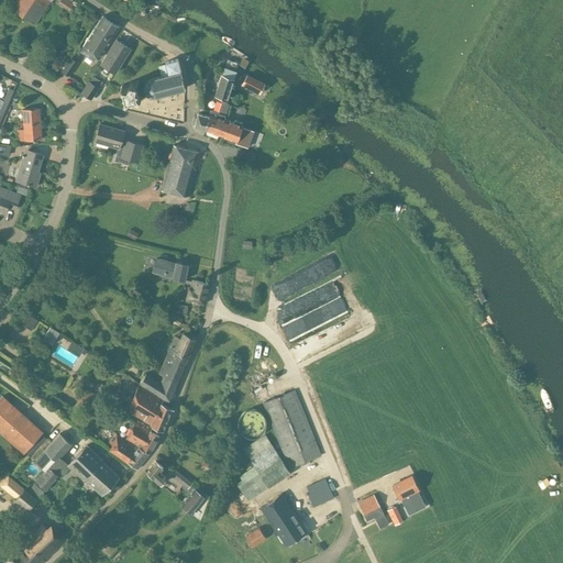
[(14,0),(11,7),(35,24),(51,0),(14,0)]
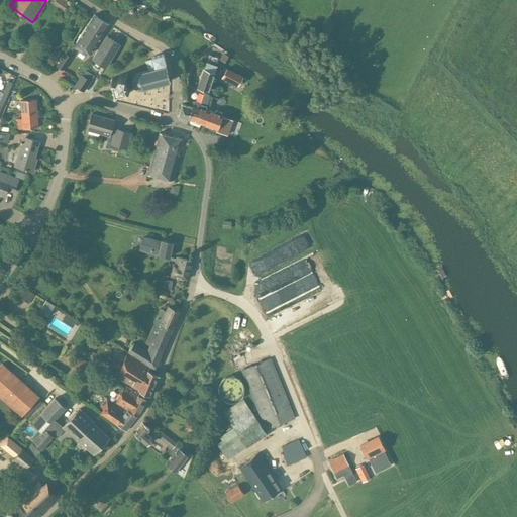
[(55,0),(54,3),(64,10),(69,2),(65,0),(55,0)]
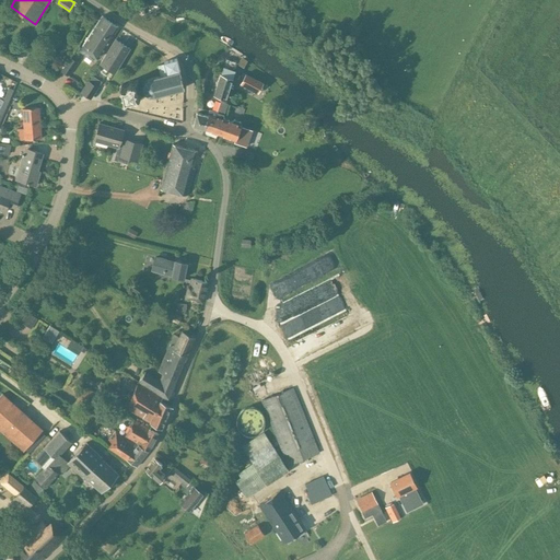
[(98,58),(119,26),(103,15),(82,47),(98,58)]
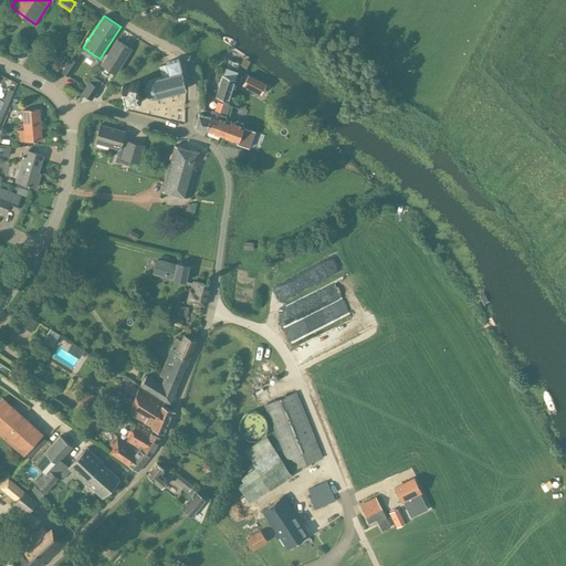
[(116,73),(130,49),(117,40),(104,62),(102,64),(116,73)]
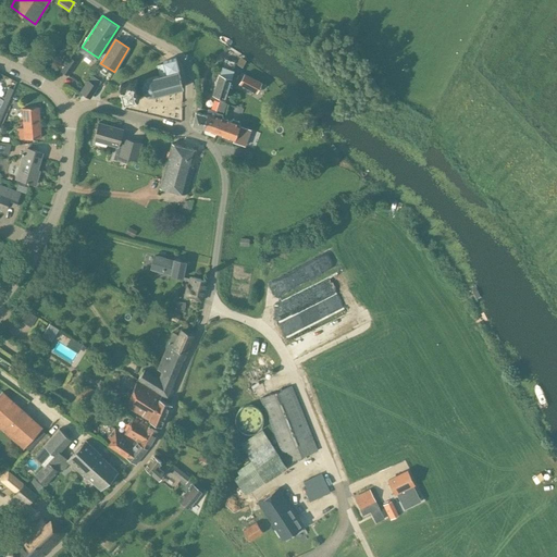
[(67,75),(77,61),(71,57),(61,71),(67,75)]
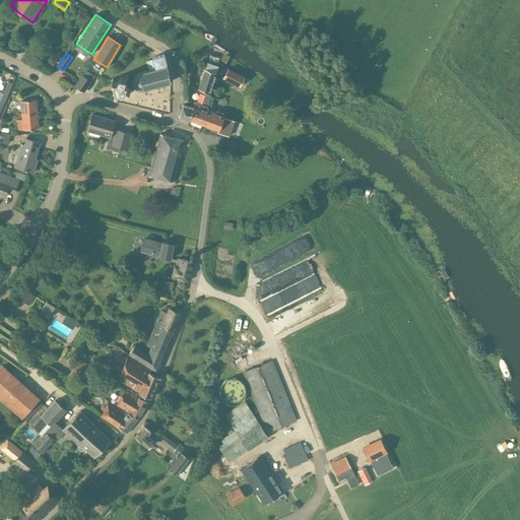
[(147,61),(150,70),(150,73),(168,68),(165,55),(152,58),(153,59),(147,61)]
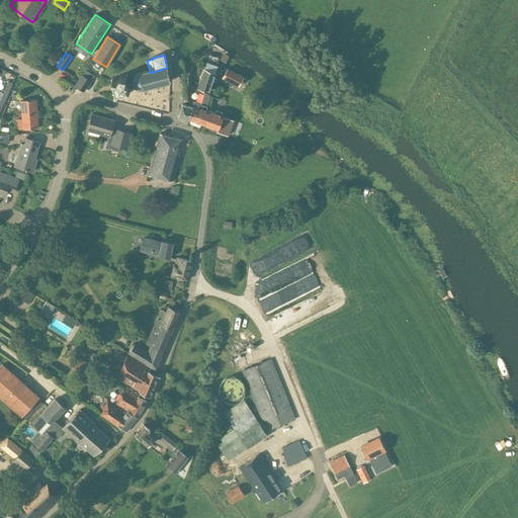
[(213,80),(216,73),(214,73),(220,58),(209,55),(198,88),(209,93),(212,85),(214,86),(216,81),(213,80)]
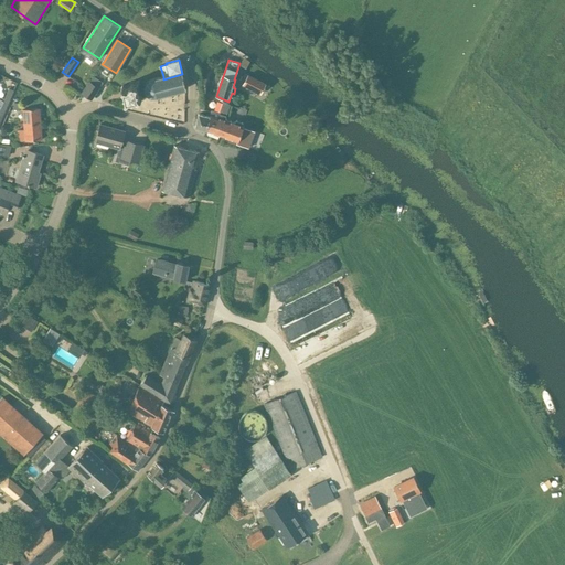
[(157,96),(187,88),(182,74),(163,80),(163,76),(151,80),(147,82),(145,87),(147,93),(150,96),(157,96)]
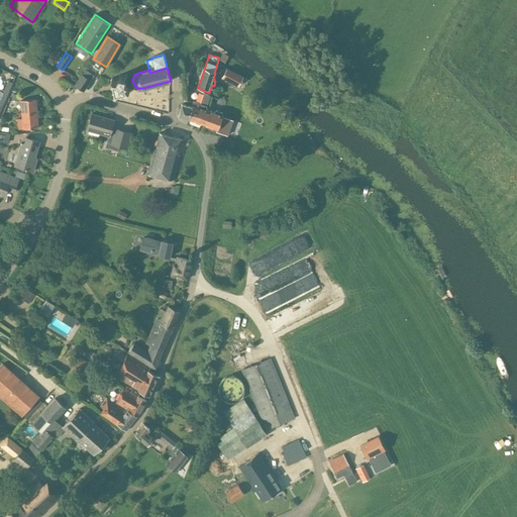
[(227,69),(222,78),(233,84),(234,83),(237,76),(238,75),(227,69)]
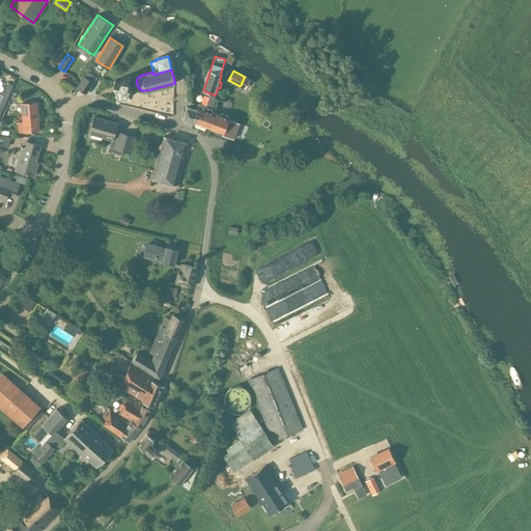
[(84,77),(77,87),(84,92),(91,81),(84,77)]
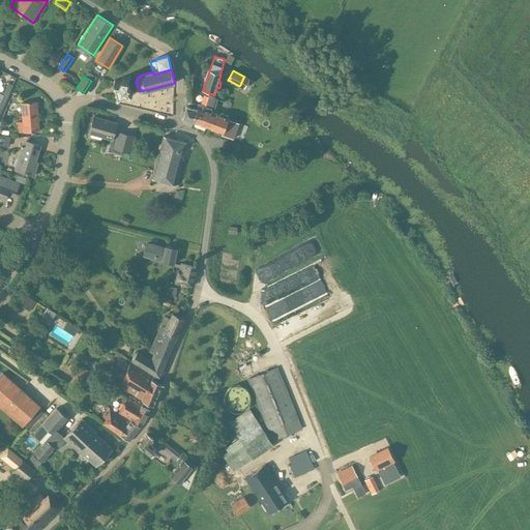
[(129,94),(130,92),(129,91),(128,90),(127,87),(128,87),(128,86),(127,86),(127,85),(126,83),(127,83),(126,82),(127,80),(125,79),(125,80),(124,79),(123,79),(123,78),(122,79),(121,79),(120,80),(120,81),(119,81),(119,82),(117,83),(116,83),(114,82),(113,84),(114,85),(115,86),(116,88),(115,88),(115,89),(115,90),(116,90),(117,93),(116,93),(116,94),(116,95),(118,96),(118,95),(119,95),(119,94),(122,93),(122,94),(123,95),(124,94),(124,93),(126,92),(126,93),(127,93),(129,94)]
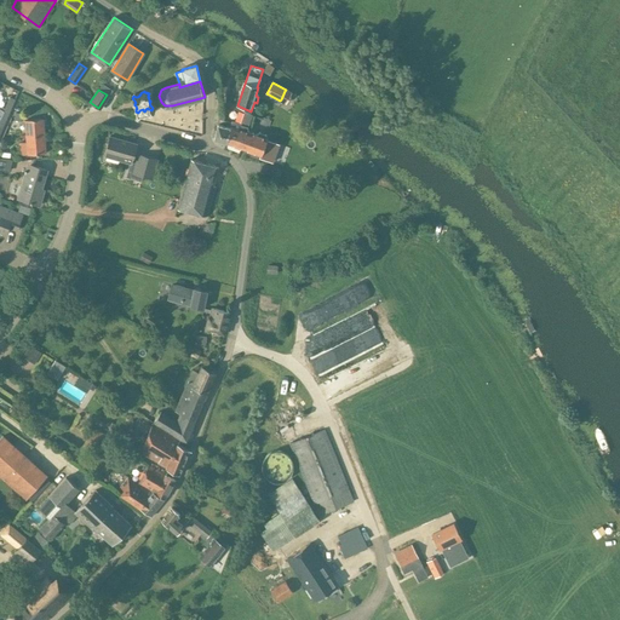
[(15,99),(10,97),(4,113),(9,115),(15,99)]
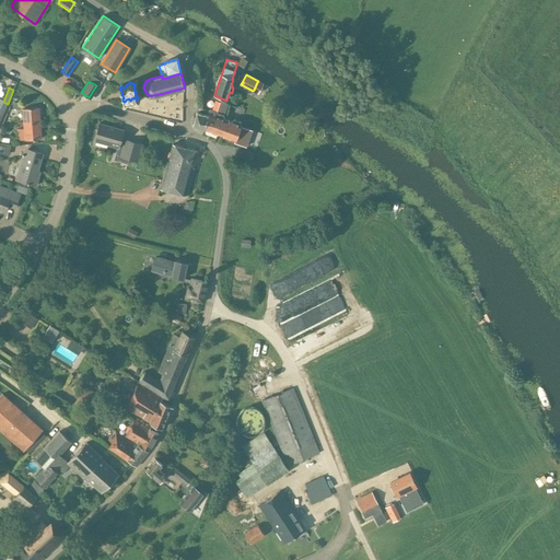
[(208,116),(206,129),(219,133),(223,119),(224,117),(225,114),(229,104),(221,102),(217,116),(209,114),(208,116)]
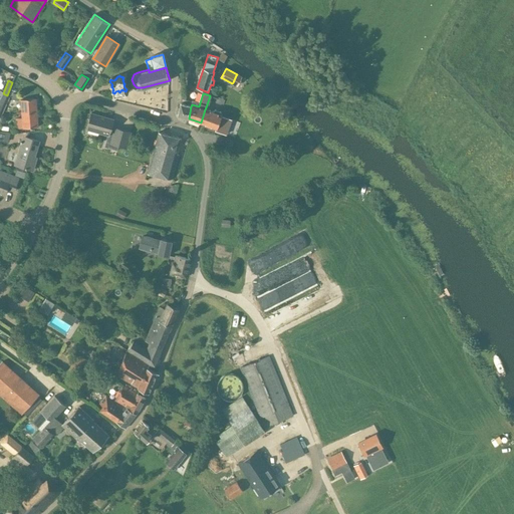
[(22,113),(37,112),(36,98),(21,99),(22,113)]
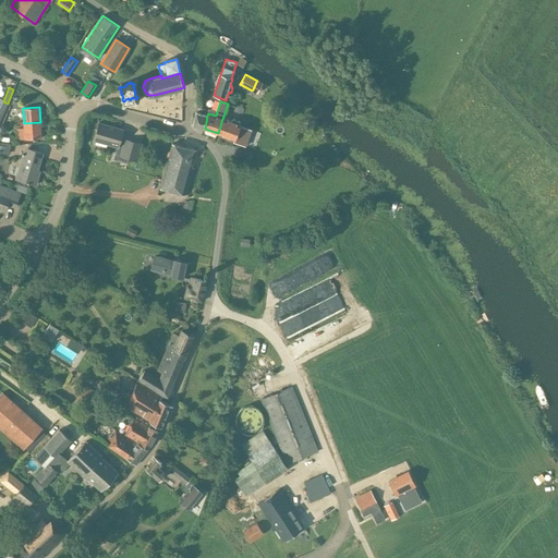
[(196,112),(194,126),(205,129),(207,116),(196,112)]
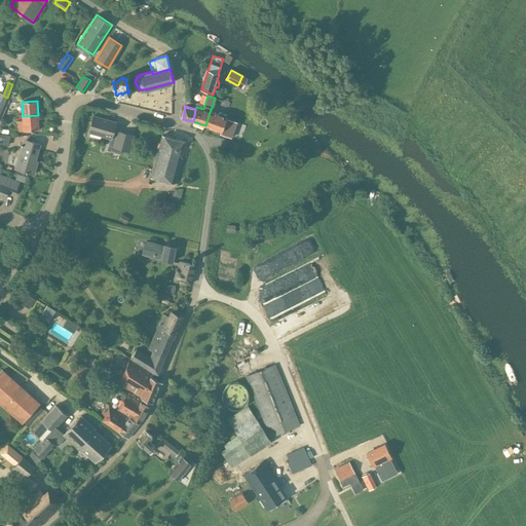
[(231,139),(236,123),(226,119),(227,117),(226,115),(221,113),(219,114),(212,112),(210,112),(205,125),(222,132),(221,134),(231,139)]
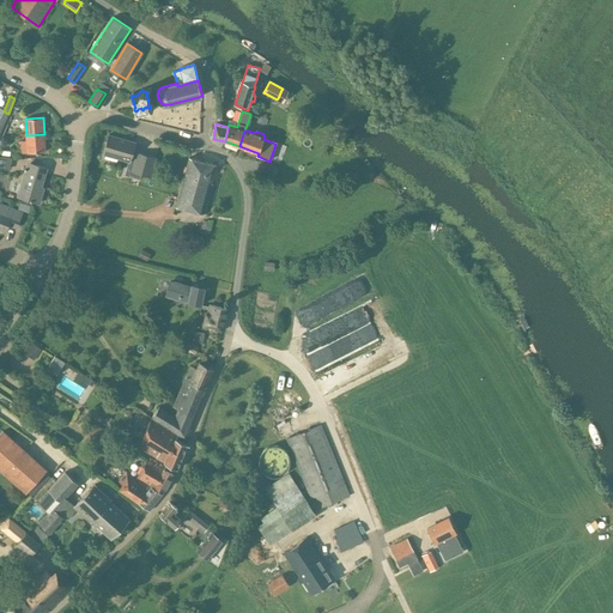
[(44,134),(26,135),(28,153),(46,151),(44,134)]
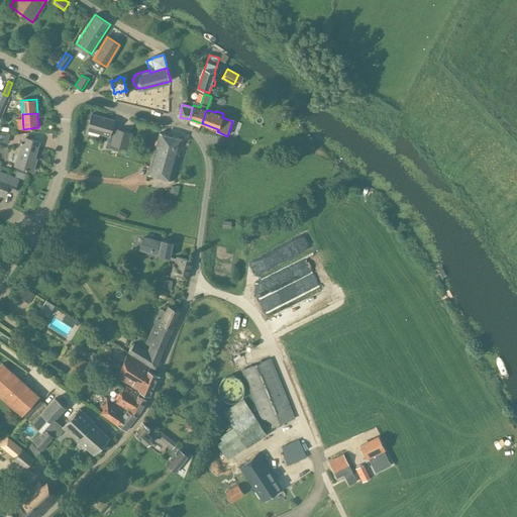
[(88,129),(110,135),(114,120),(92,113),(88,129)]
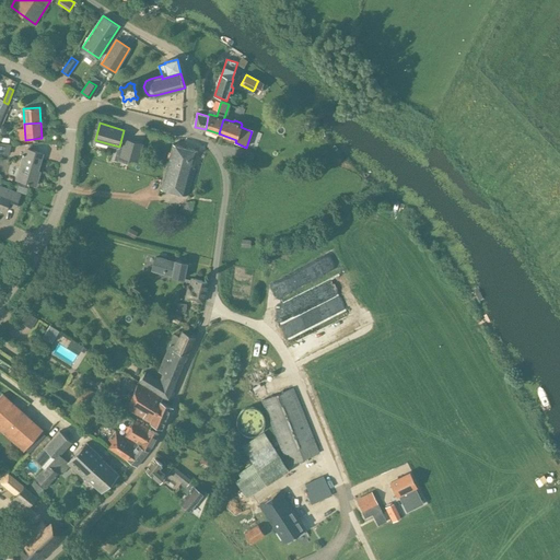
[(11,144),(0,142),(0,152),(8,155),(11,144)]
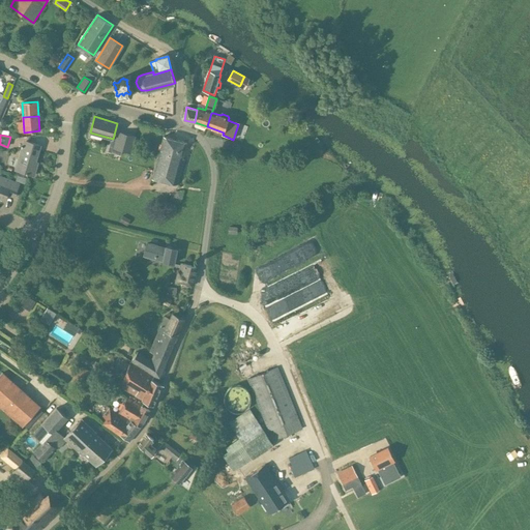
[(117,136),(114,148),(122,150),(125,139),(117,136)]
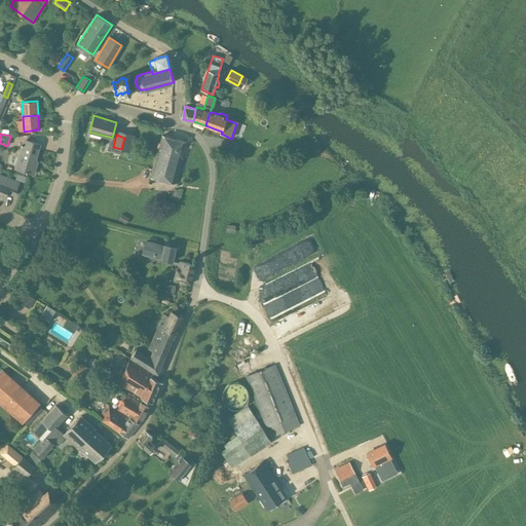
[(185,142),(162,136),(151,176),(176,183),(183,158),(181,158),(185,142)]
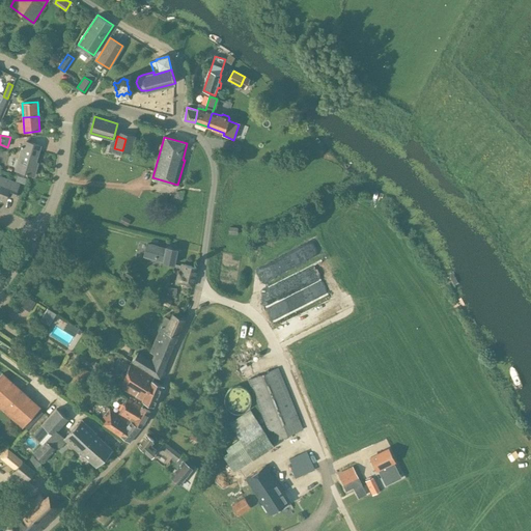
[(34,175),(36,167),(34,166),(39,145),(25,141),(16,170),(34,175)]
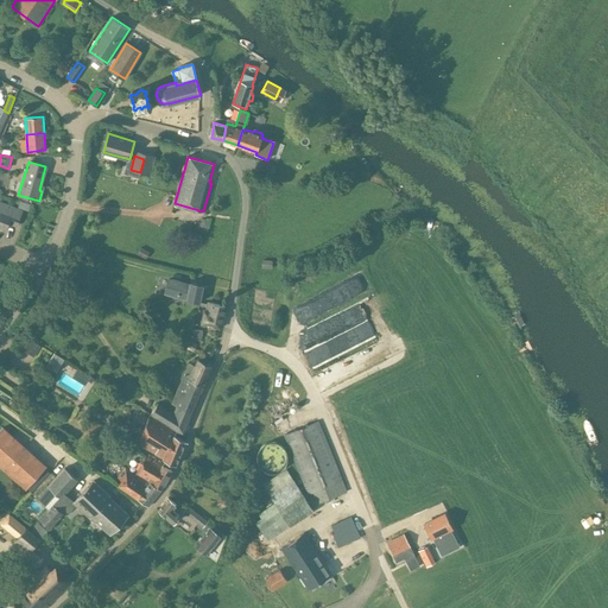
[(17,226),(23,210),(0,201),(0,227),(6,229),(8,222),(17,226)]
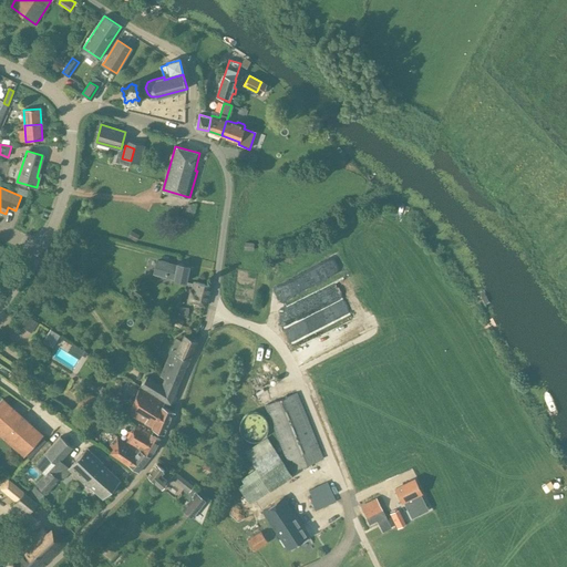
[(19,187),(17,194),(26,196),(28,191),(19,187)]
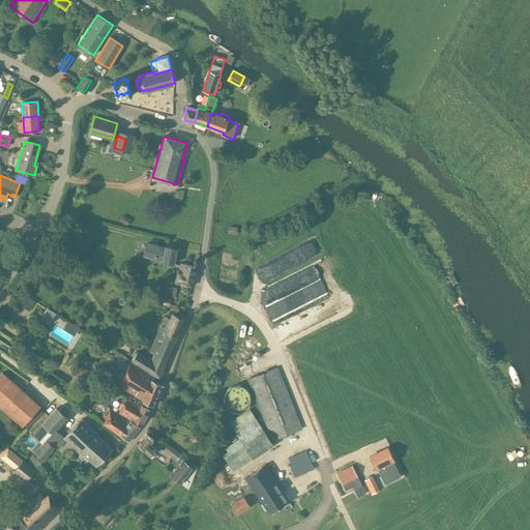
[(119,222),(127,226),(130,219),(123,215),(119,222)]
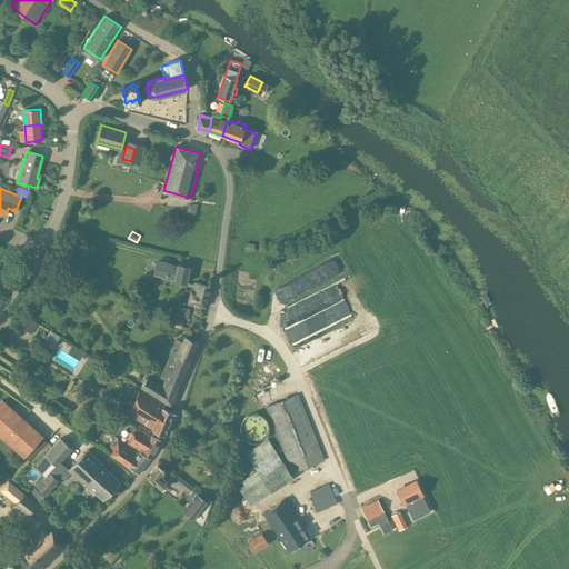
[(188,283),(191,268),(178,265),(157,259),(153,275),(175,279),(175,280),(188,283)]
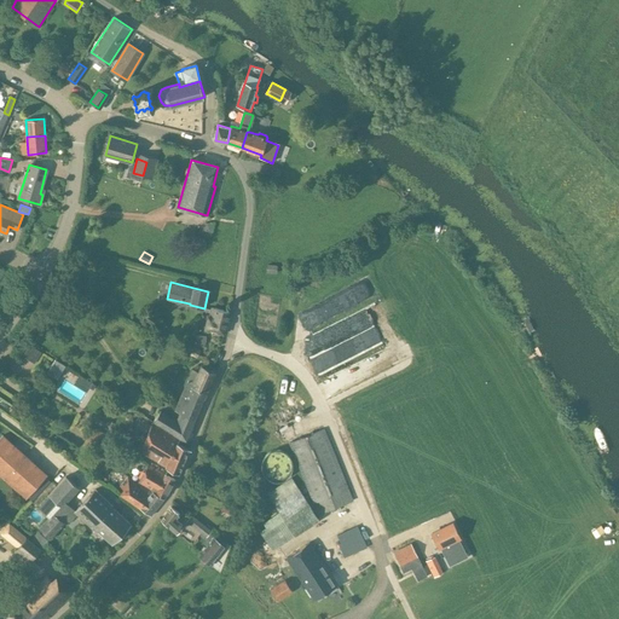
[(230,312),(210,307),(210,310),(204,308),(203,311),(209,312),(206,330),(224,335),(225,330),(230,312)]
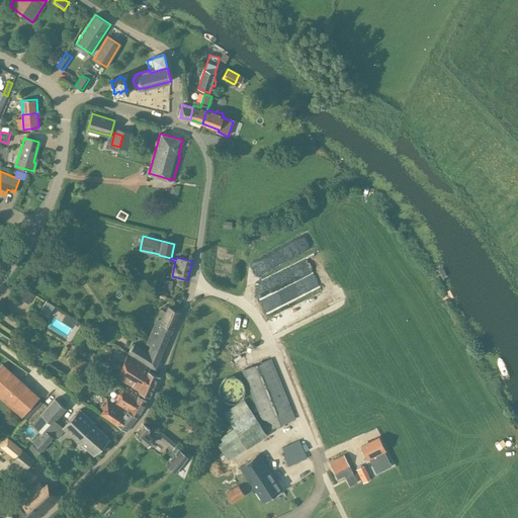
[(163,286),(171,289),(174,280),(166,278),(163,286)]
